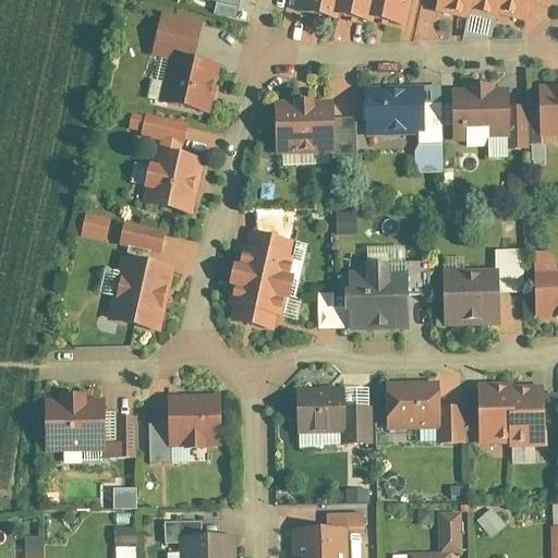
[(336,0),(299,0),(296,20),(332,25),(336,0)]
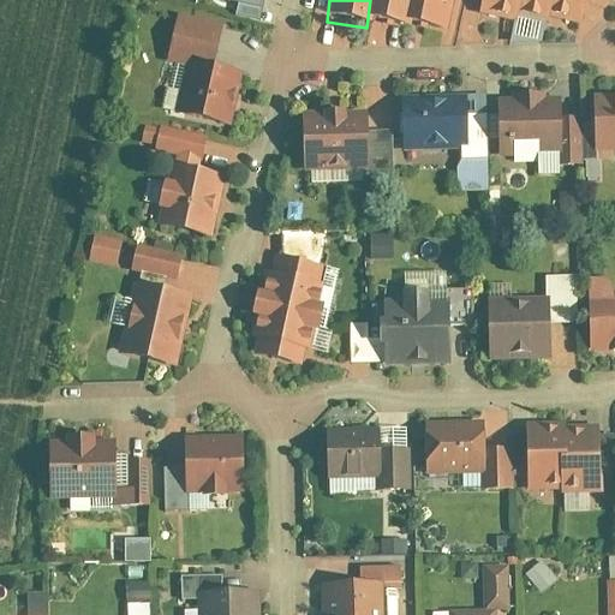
[(412,0),(370,0),(366,28),(407,33),(412,0)]
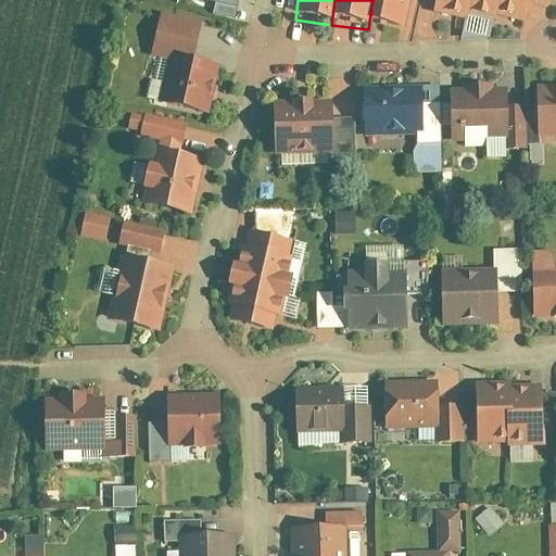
[(411,0),(373,0),(368,29),(405,35),(411,0)]
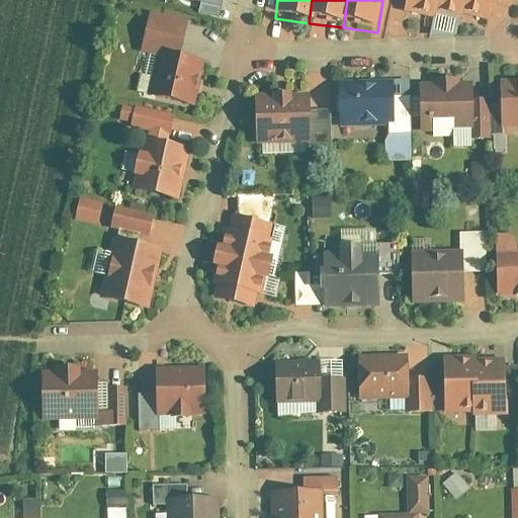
[(427,23),(431,0),(401,0),(398,17),(427,23)]
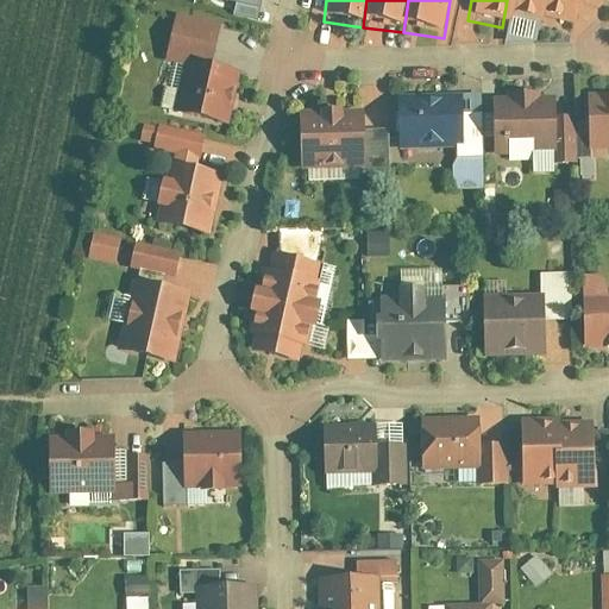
[(539,27),(544,0),(507,0),(504,20),(539,27)]
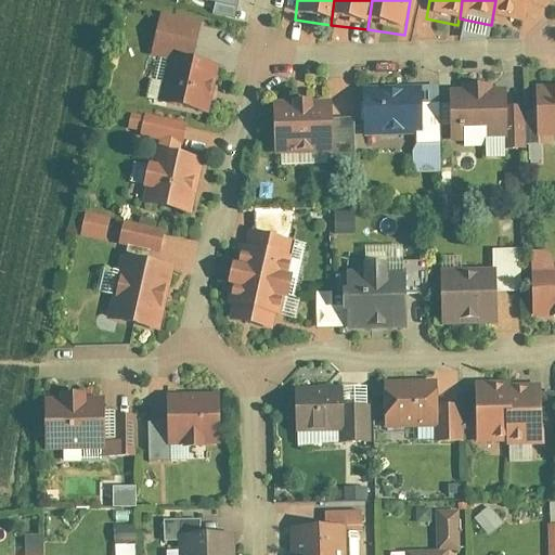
[(524,28),(528,0),(495,0),(492,22),(524,28)]
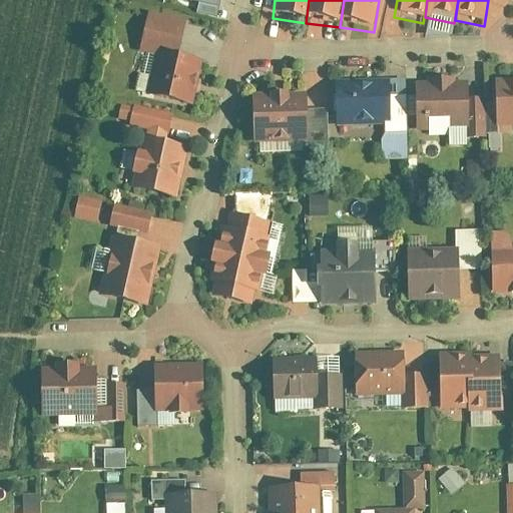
[(185,23),(149,15),(141,51),(160,55),(177,59),(185,23)]
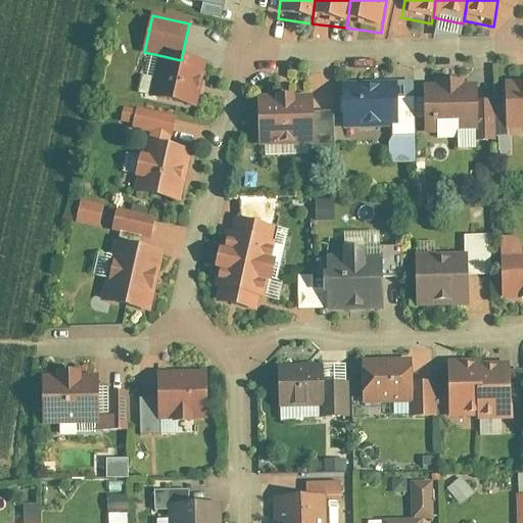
[(197,109),(206,66),(181,60),(163,56),(153,99),(197,109)]
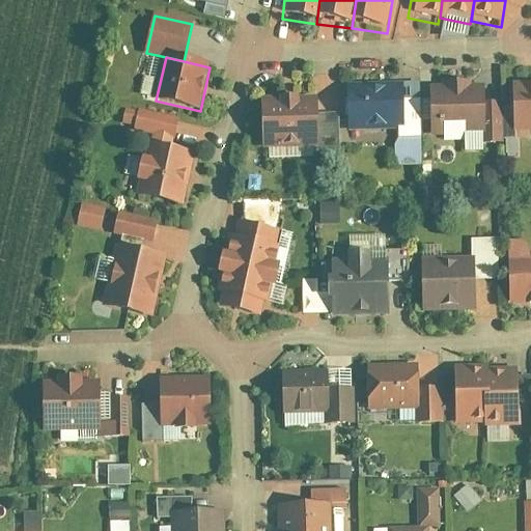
[(345,88),(346,135),(401,133),(400,87),(345,88)]
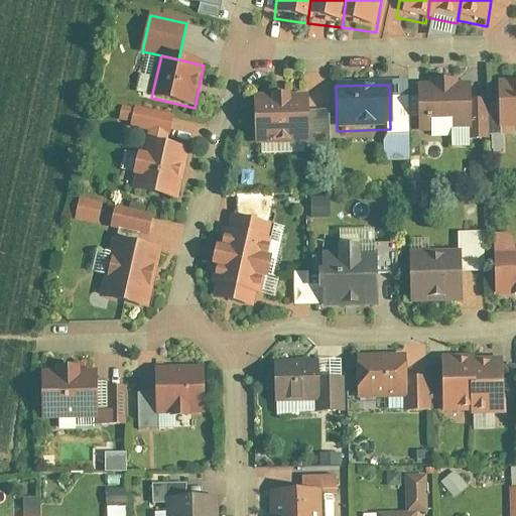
[(515,132),(515,85),(496,86),(497,133),(515,132)]
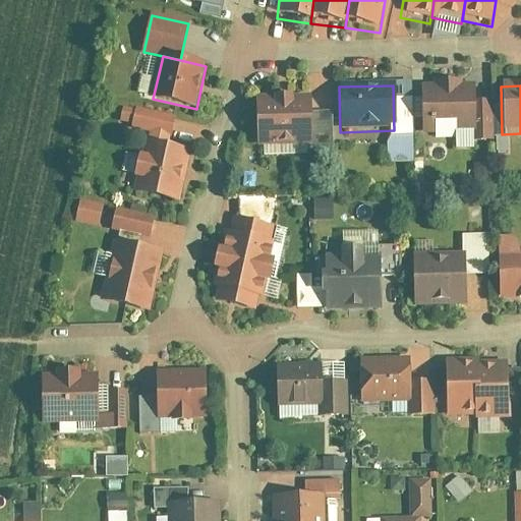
[(413,141),(411,87),(393,87),(395,141),(413,141)]
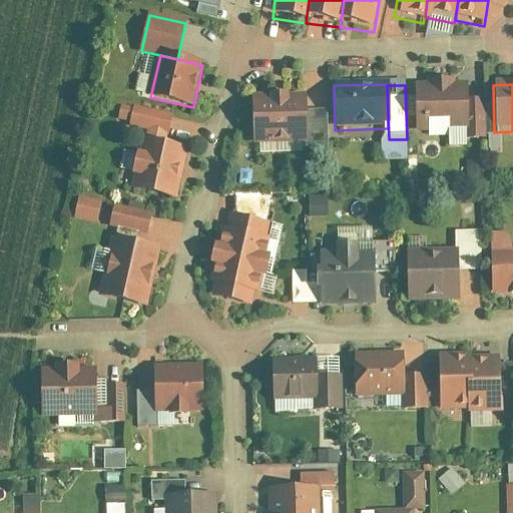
[(415,88),(416,137),(465,136),(464,87),(415,88)]
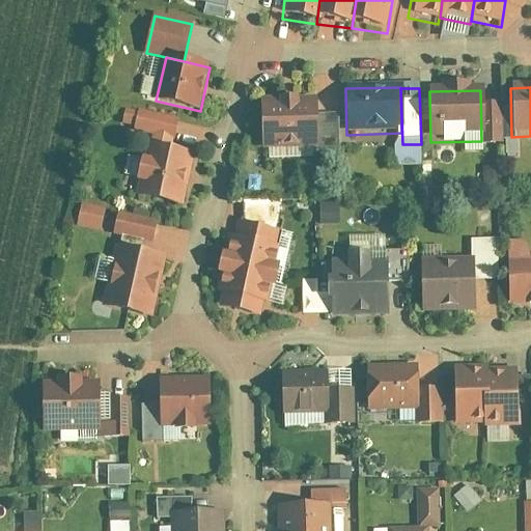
[(315,103),(261,105),(262,154),(316,152),(315,103)]
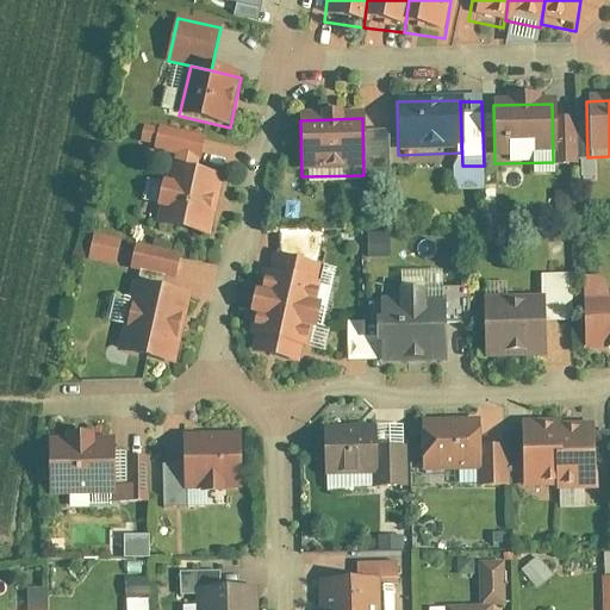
[(576,170),(574,124),(554,125),(554,170),(576,170)]
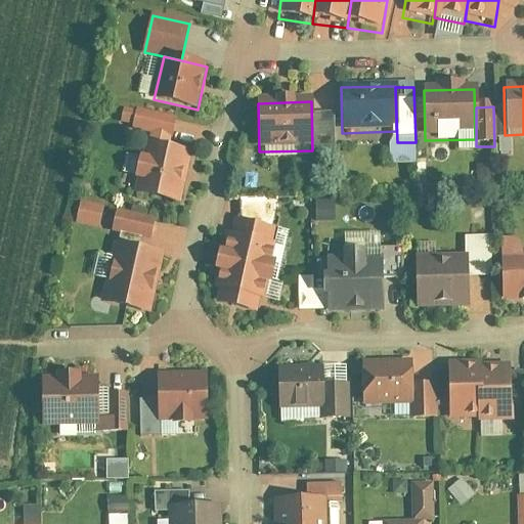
[(179,117),(140,107),(134,135),(147,138),(172,144),(179,117)]
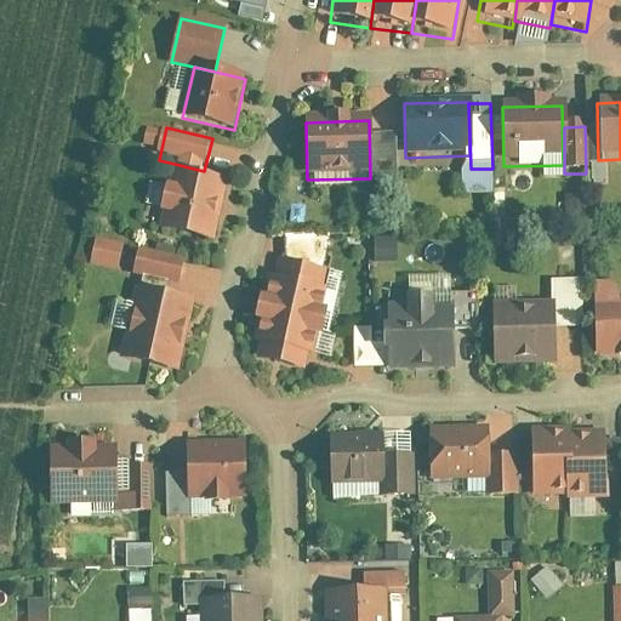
[(597,131),(586,131),(586,167),(597,167),(597,131)]
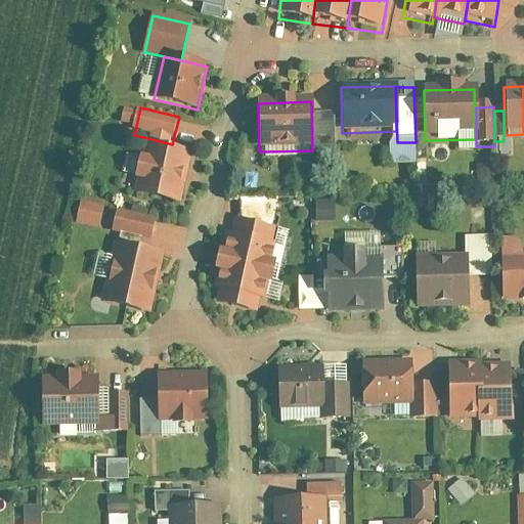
[(333,154),(333,117),(312,117),(313,154),(333,154)]
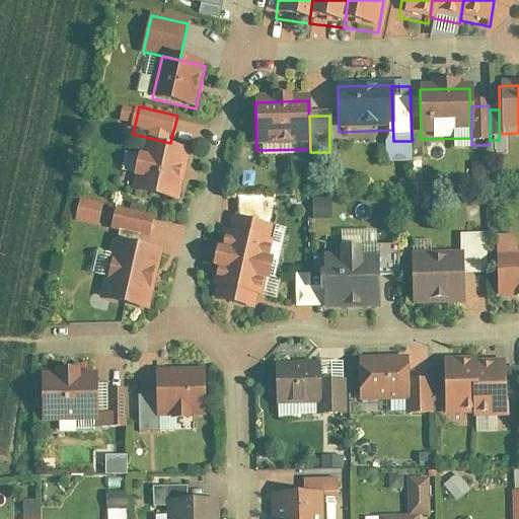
[(182,200),(195,149),(170,143),(146,137),(134,188),(182,200)]
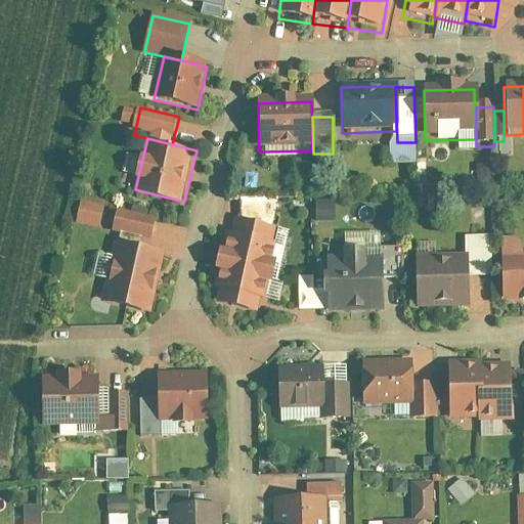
[(281,198),(245,198),(244,219),(277,225),(281,198)]
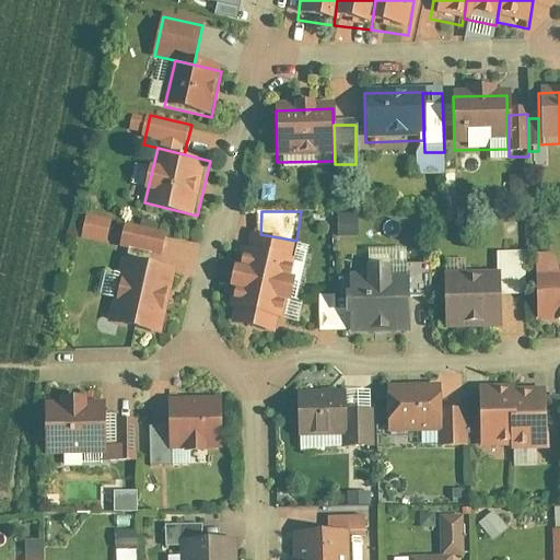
[(109,223),(86,218),(81,243),(104,247),(109,223)]
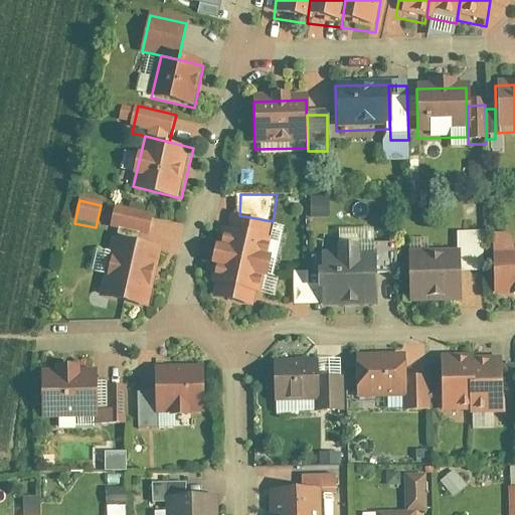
[(327,201),(309,201),(309,220),(327,220),(327,201)]
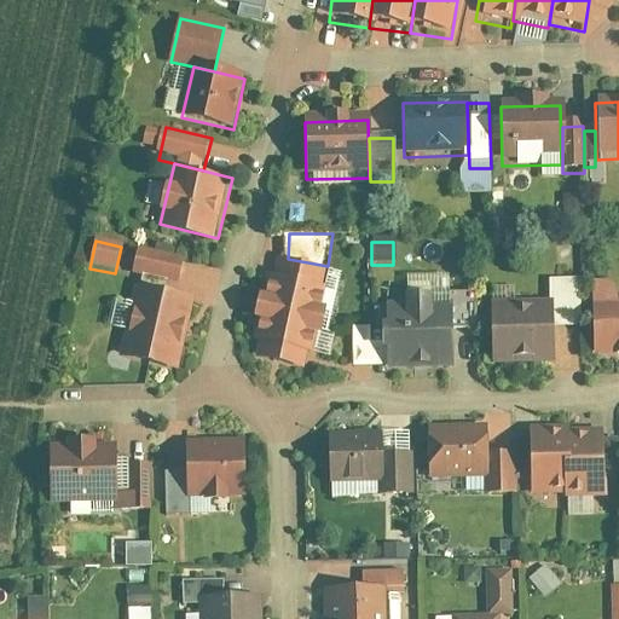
[(181,262),(138,253),(132,278),(177,288),(181,262)]
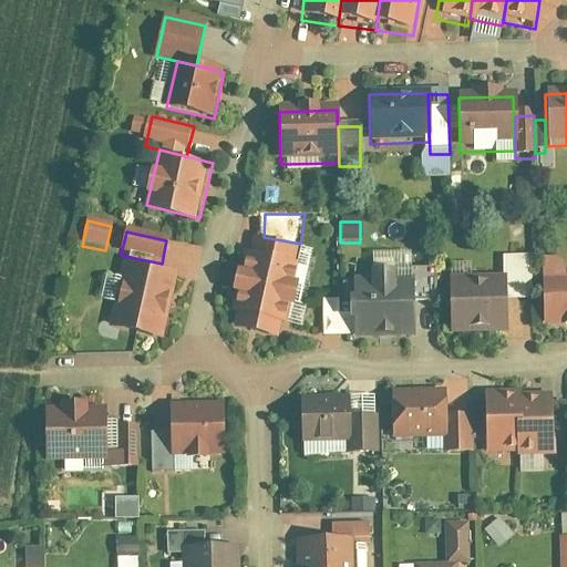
[(257,235),(238,327),(285,337),(303,245),(300,244),(264,237),(257,235)]
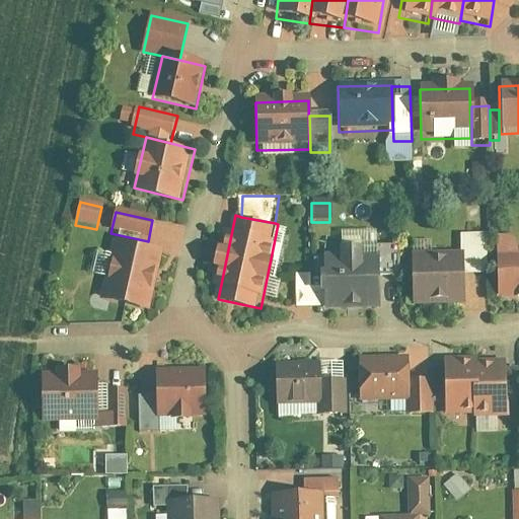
[(492,273),(491,232),(465,233),(466,250),(466,273),(492,273)]
